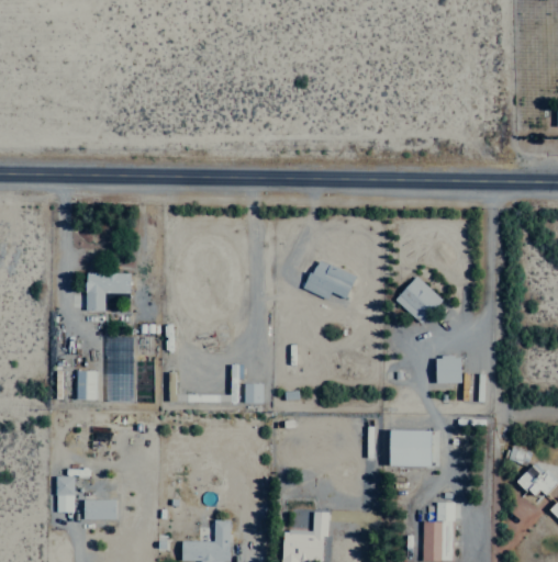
[(330,299),(332,292),(348,299),(357,273),(316,259),(307,290),(330,299)]
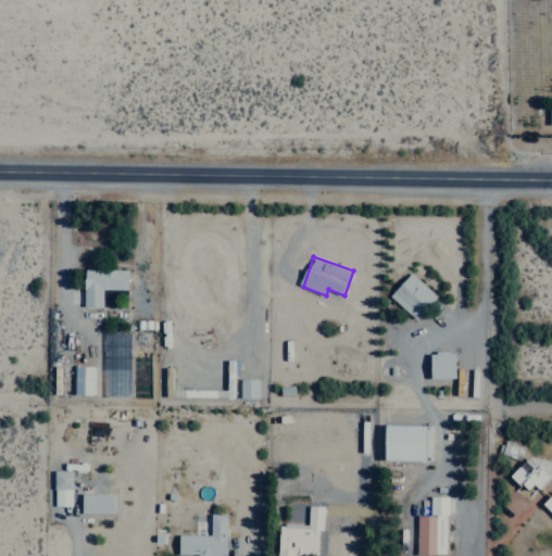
[(129,290),(130,270),(87,268),(86,307),(104,307),(105,290),(129,290)]
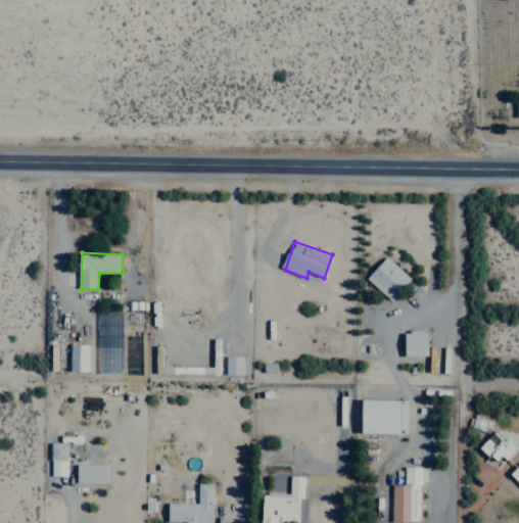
[(392,300),(413,279),(388,256),(368,278),(392,300)]
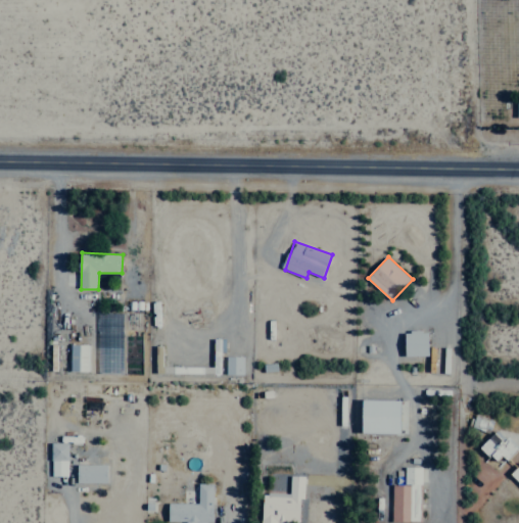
[(406,331),(407,355),(430,355),(429,331),(406,331)]
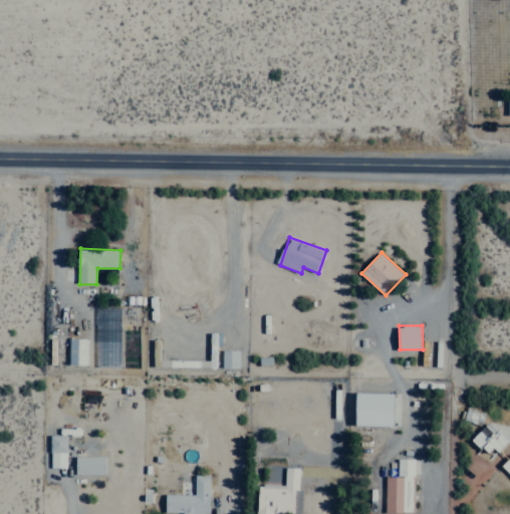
[(223,333),(212,333),(212,366),(218,366),(218,346),(223,346),(223,333)]
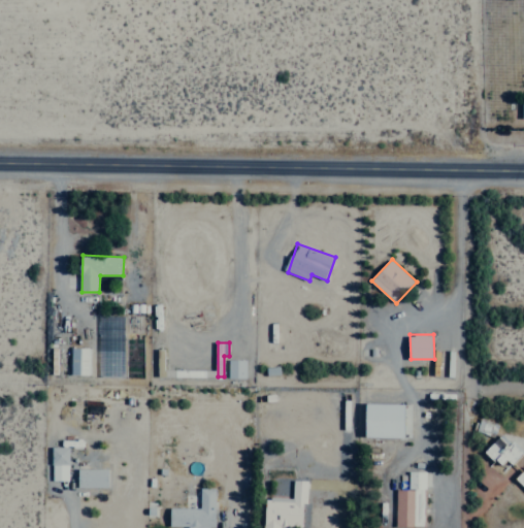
[(91,348),(72,349),(72,374),(91,374),(91,348)]
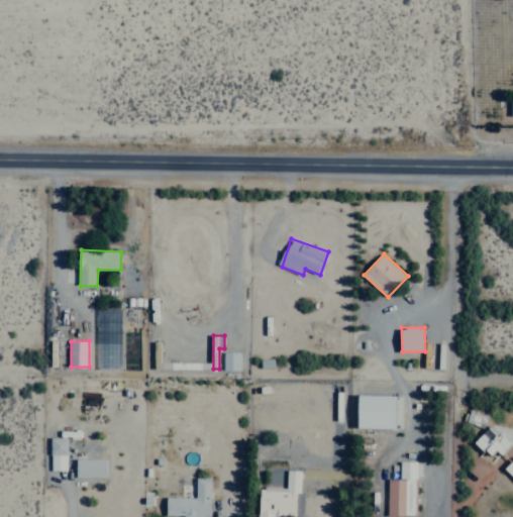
[(242,352),(225,352),(225,371),(242,371),(242,352)]
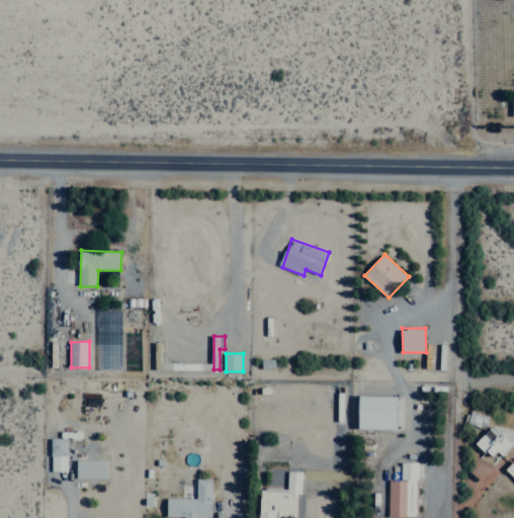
[(359,429),(398,430),(399,397),(360,396),(359,429)]
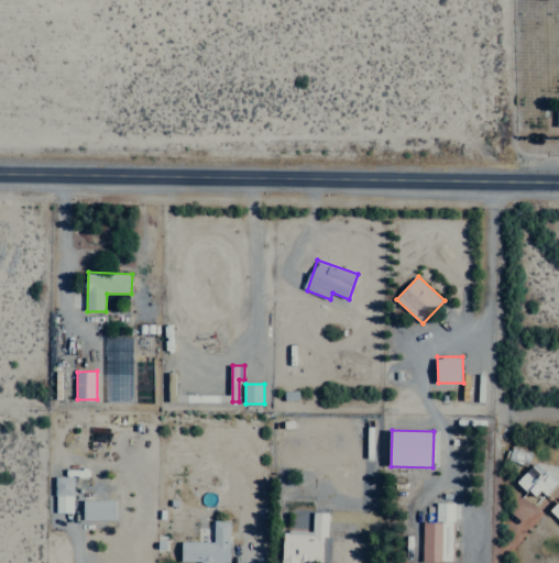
[(511,460),(529,464),(533,453),(514,449),(511,460)]
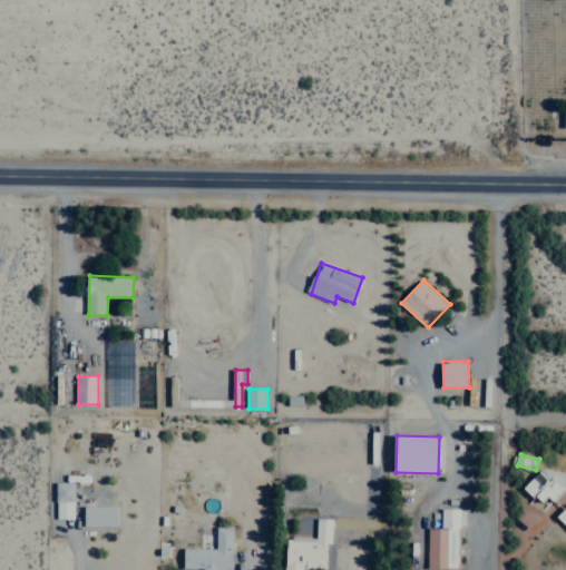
[(526,487),(547,507),(565,489),(543,469),(526,487)]
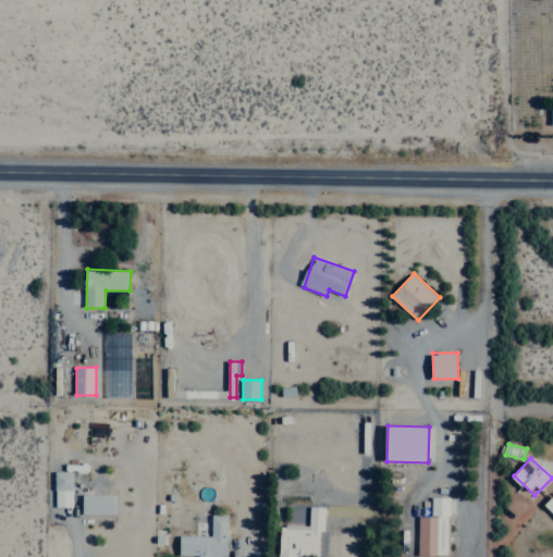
[(74,507),(74,472),(57,471),(57,507),(74,507)]
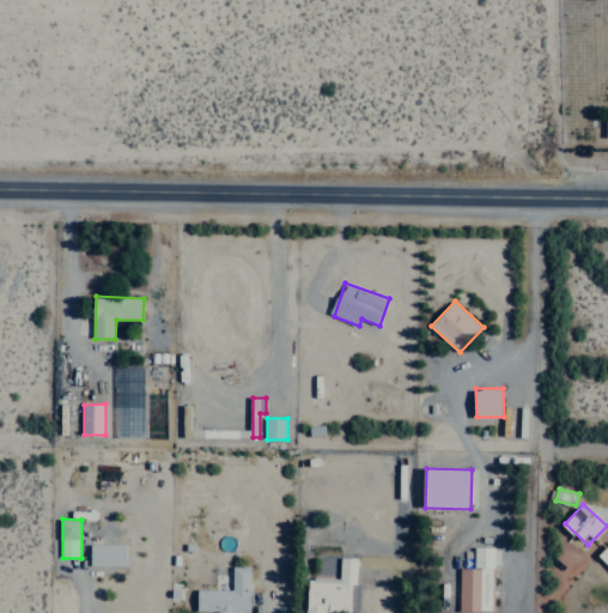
[(127,566),(128,545),(93,544),(92,565),(127,566)]
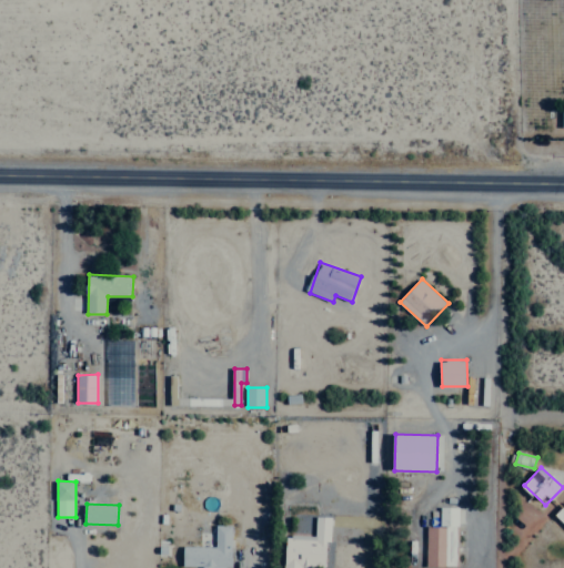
[(460,507),(442,507),(442,527),(429,527),(427,566),(460,567),(460,507)]
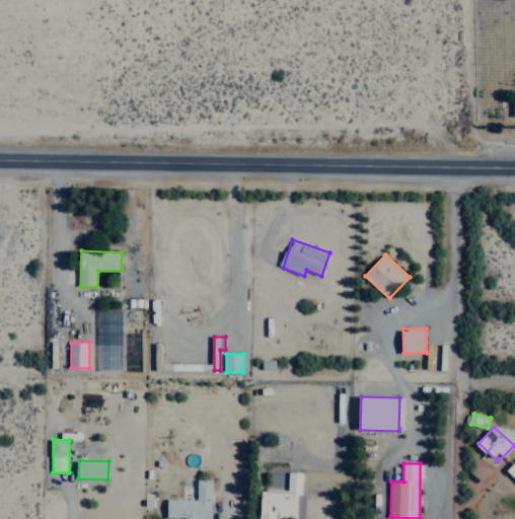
[(304,472),(290,472),(289,491),(263,490),(261,518),(277,518),(278,518),(287,518),(298,518),(299,496),(303,496),(304,472)]
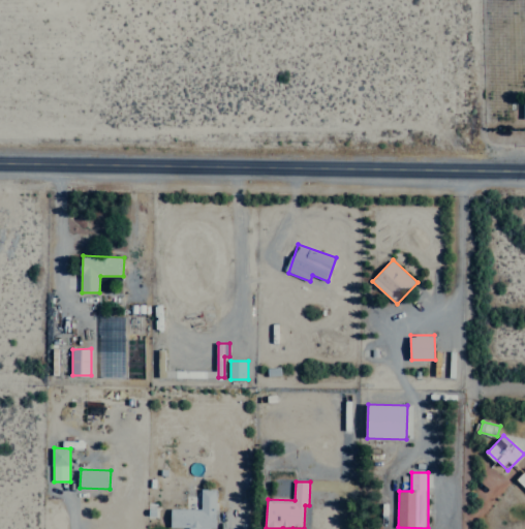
[(172,508),(172,527),(190,528),(211,528),(212,528),(217,528),(218,489),(203,489),(202,509),(172,508)]
